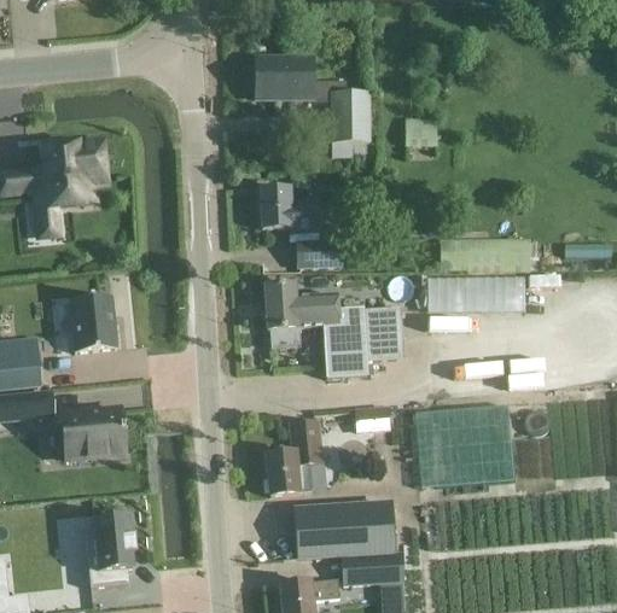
[(332,98),(332,141),(368,141),(368,93),(348,93),(348,81),(313,82),(313,58),(256,58),(256,99),(332,98)]
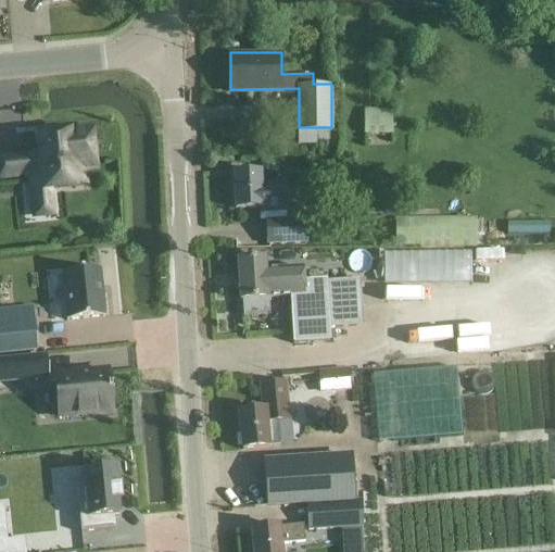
[(363,132),(392,133),(393,107),(363,105),(363,132)]
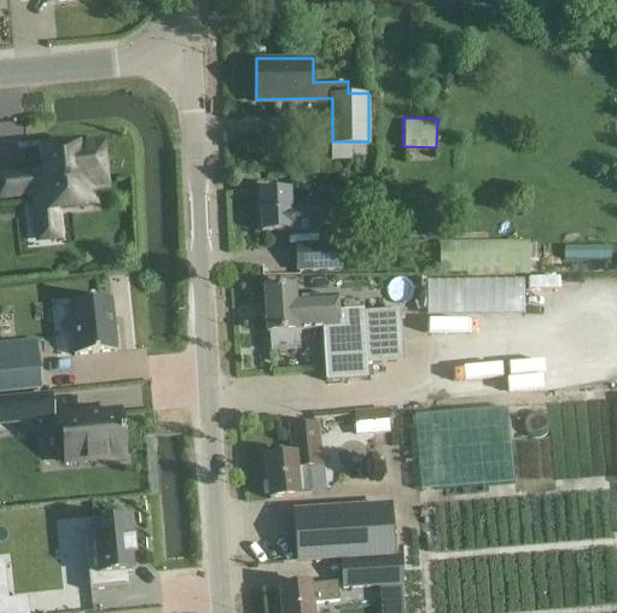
[(48,169),(1,174),(4,203),(36,199),(39,232),(62,229),(59,206),(94,203),(92,179),(105,177),(102,145),(76,149),(75,144),(46,147),(48,169)]
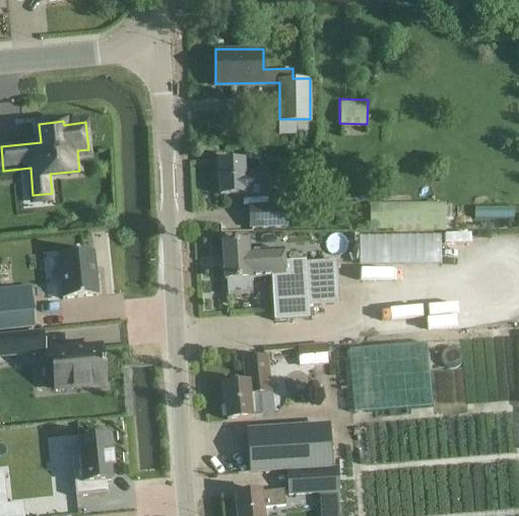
[(244,196),(264,195),(269,195),(268,167),(246,168),(245,159),(219,160),(220,193),(244,192),(244,196)]
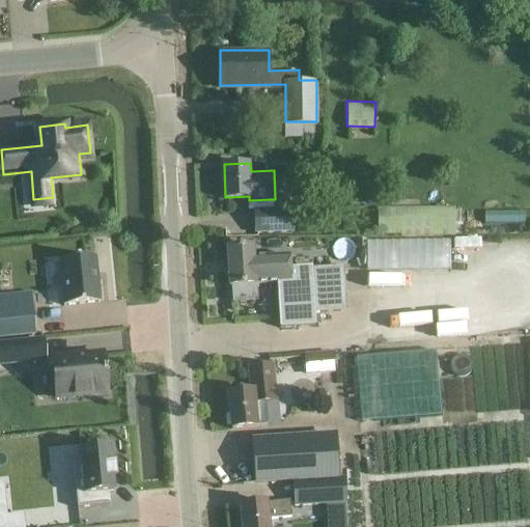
[(378,207),(379,233),(402,233),(402,234),(456,234),(455,205),(378,207)]
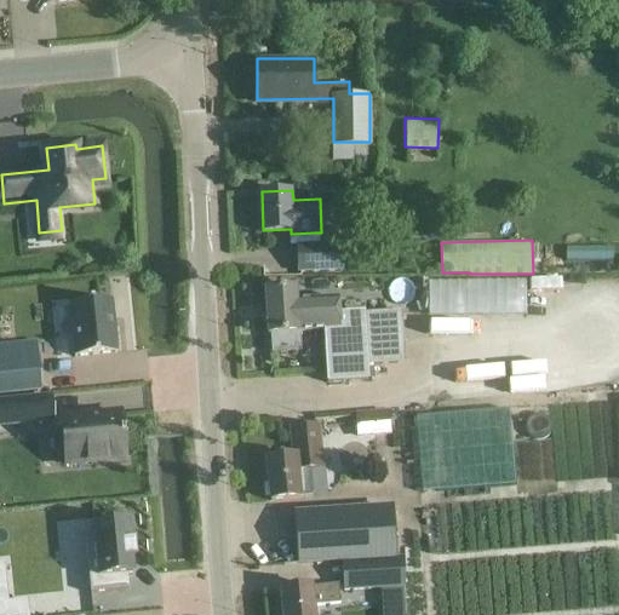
[(584,241),(545,241),(545,260),(584,260),(584,241)]
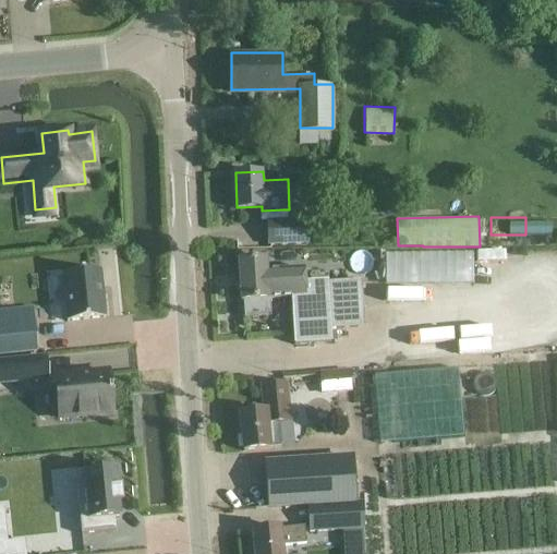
[(310,240),(310,219),(268,218),(267,240),(310,240)]
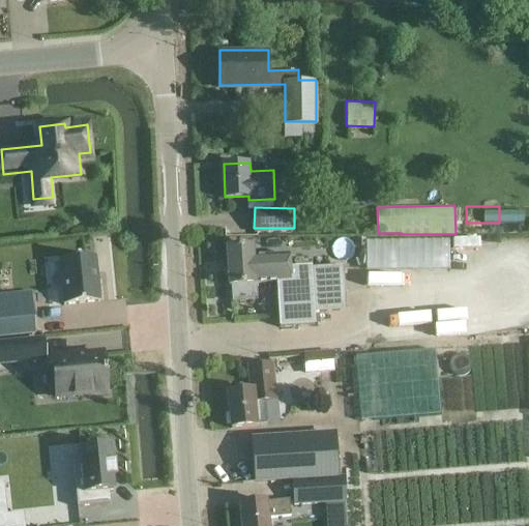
[(451,322),(528,320),(528,234),(451,236),(451,322)]
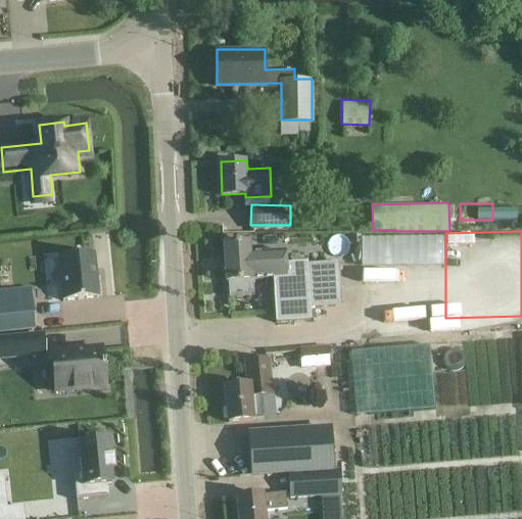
[(361,235),(362,267),(444,267),(444,233),(361,235)]
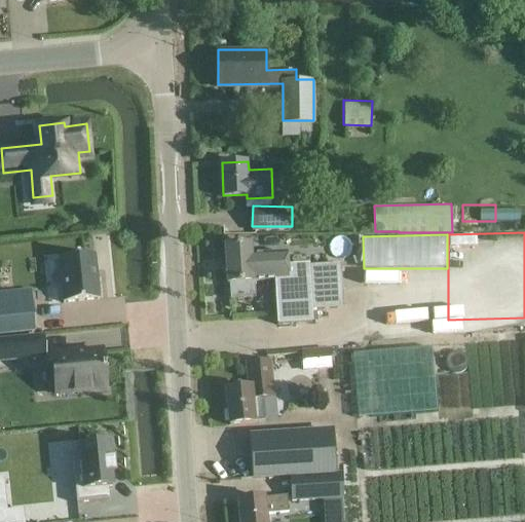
[(227,282),(231,282),(232,296),(254,294),(253,280),(275,278),(273,254),(252,255),(252,241),(225,244),(227,282)]
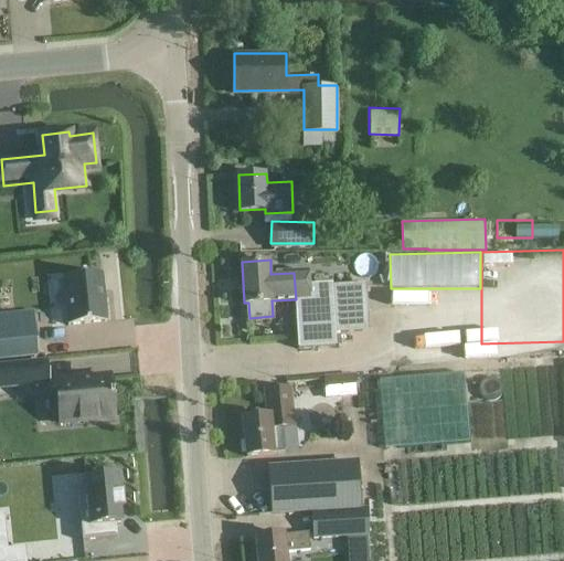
[(9,267),(0,268),(0,286),(11,286),(9,267)]
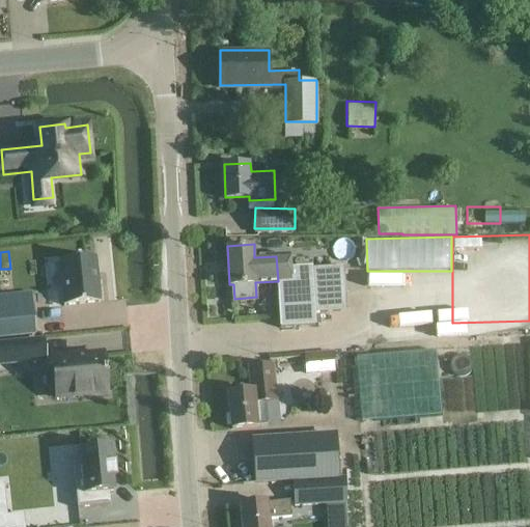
[(98,254),(59,257),(63,303),(102,300),(98,254)]
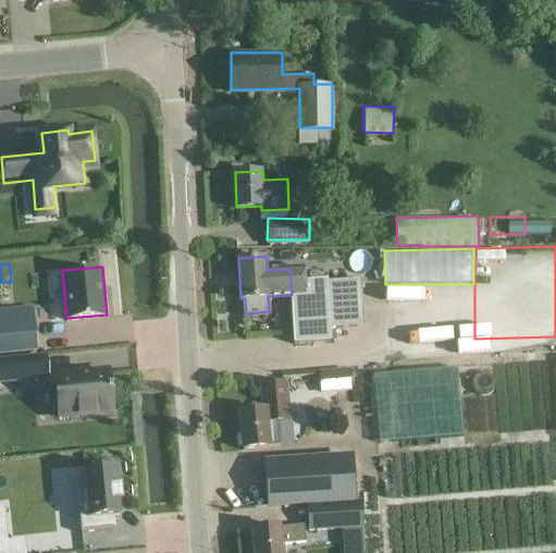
[(305,268),(289,269),(292,295),(295,342),(331,339),(330,327),(366,324),(363,275),(306,280),(305,268)]
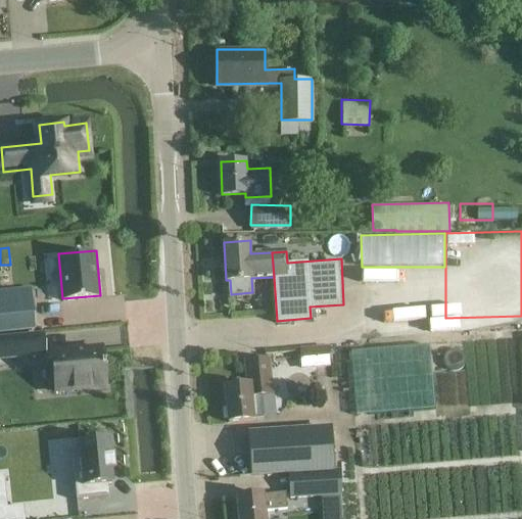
[(34,299),(0,302),(0,328),(36,325),(34,299)]
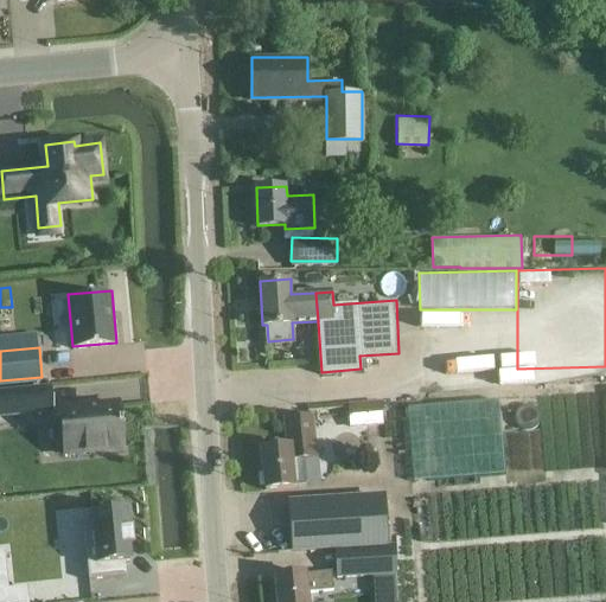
[(48,388),(0,391),(0,412),(50,408),(48,388)]
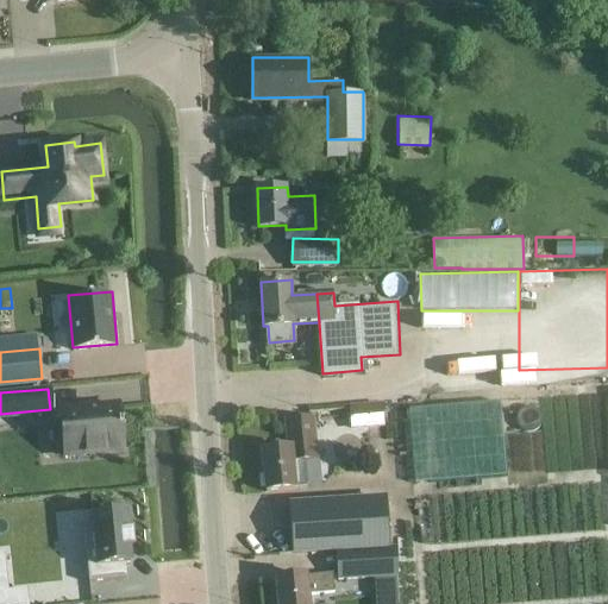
[(352,427),(386,423),(383,400),(350,402),(352,427)]
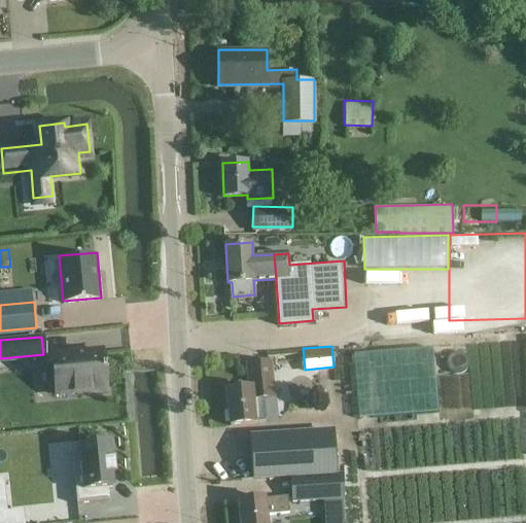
[(433,346),(353,352),(359,417),(439,411),(433,346)]
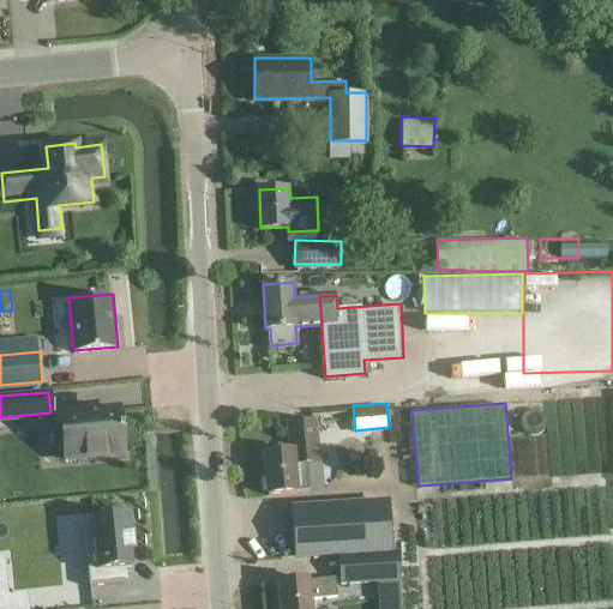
[(522,418),(522,420),(522,421),(522,422),(522,423),(523,424),(523,426),(524,427),(526,428),(526,429),(527,429),(528,430),(529,432),(530,432),(532,432),(533,432),(534,433),(535,432),(538,432),(539,432),(540,432),(541,430),(542,429),(544,428),(545,427),(546,426),(546,424),(546,423),(547,422),(547,421),(547,420),(547,418),(547,417),(546,416),(546,415),(546,414),(545,412),(544,411),(544,410),(542,410),(541,409),(540,409),(539,408),(538,408),(536,408),(535,406),(534,406),(533,408),(532,408),(530,408),(529,409),(528,409),(527,410),(526,410),(524,411),(524,412),(523,414),(523,415),(522,416),(522,417),(522,418)]
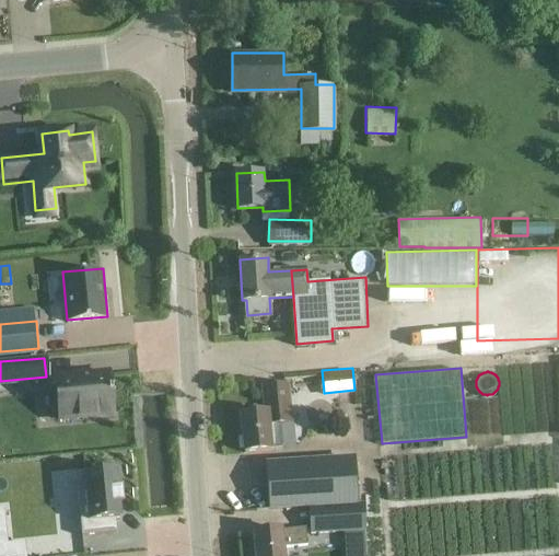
[(78,372),(56,374),(60,415),(113,410),(108,372),(79,375),(78,372)]
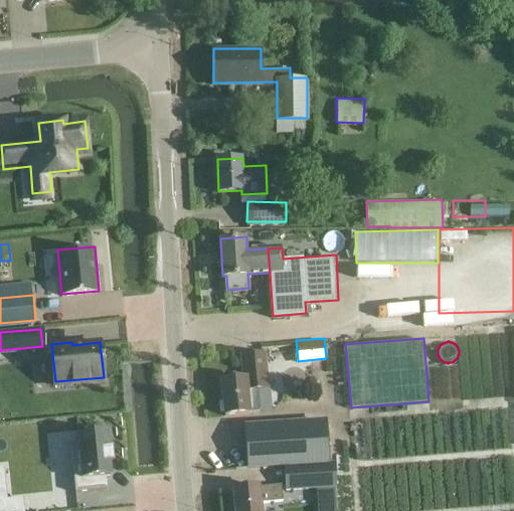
[(222,378),(225,413),(261,410),(258,386),(268,385),(265,351),(242,354),(244,376),(222,378)]
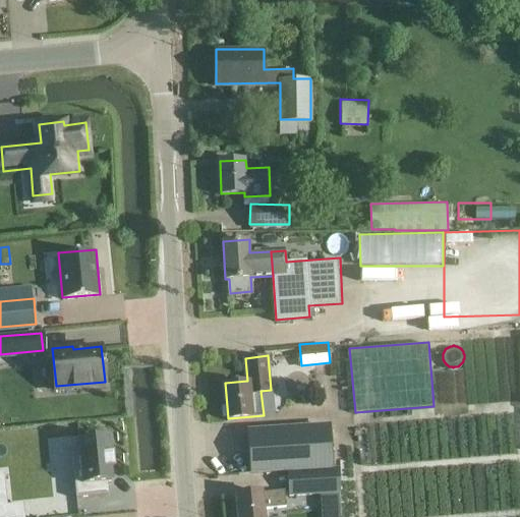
[(331,425),(248,431),(251,470),(282,469),(288,468),(333,465),(331,425)]
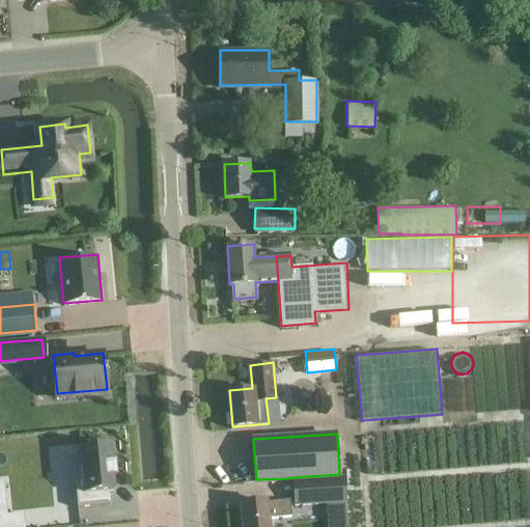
[(81,461),(74,462),(78,505),(111,502),(110,491),(115,491),(111,444),(80,446),(81,461)]
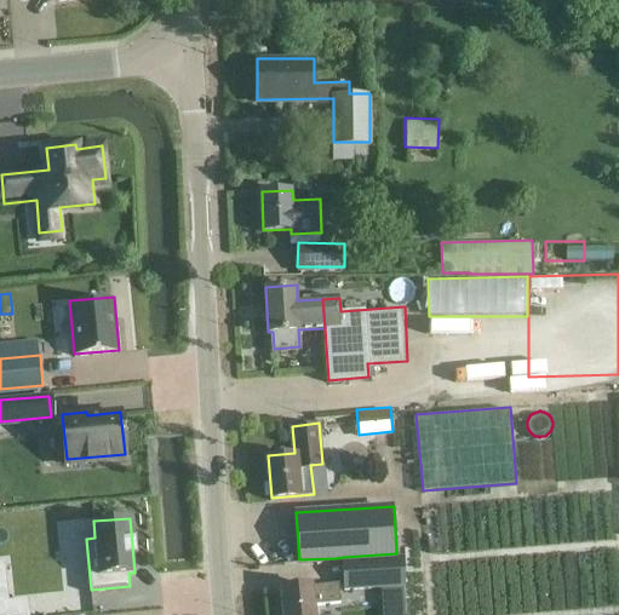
[(343,557),(344,587),(406,582),(405,553),(396,553),(343,557)]
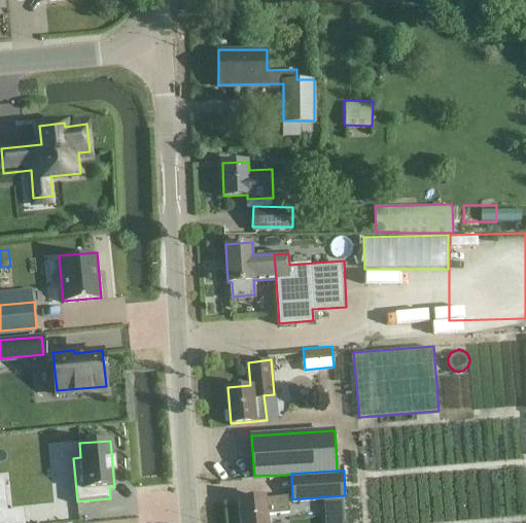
[(241,522),(267,522),(267,513),(289,511),(288,494),(265,497),(265,496),(239,499),(241,522)]
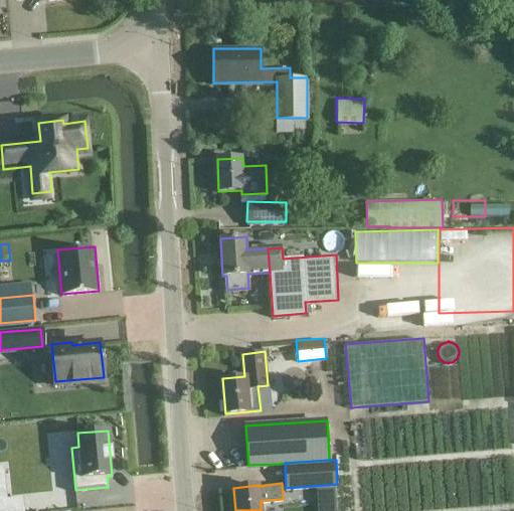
[(8,496),(0,497),(0,510),(24,510),(23,495),(8,496)]
